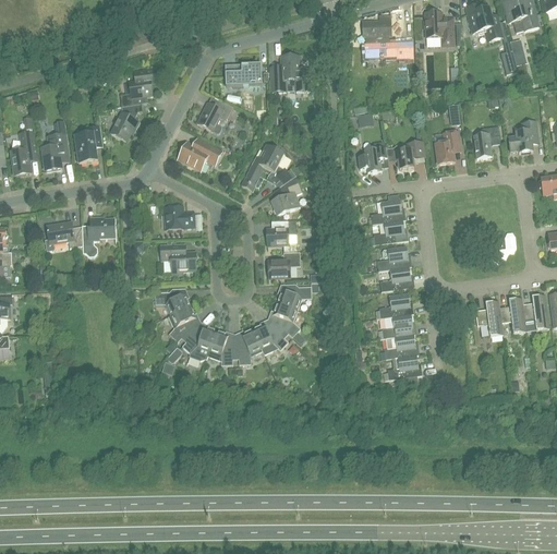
[(501,0),(507,22),(511,21),(515,32),(537,25),(530,0),(501,0)]
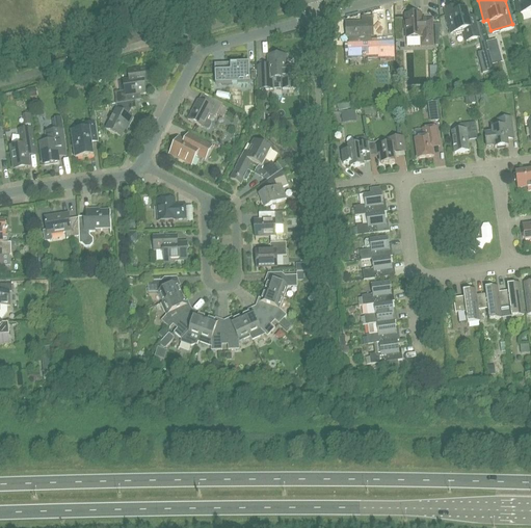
[(514,0),(518,10),(530,7),(530,9),(530,0),(514,0)]
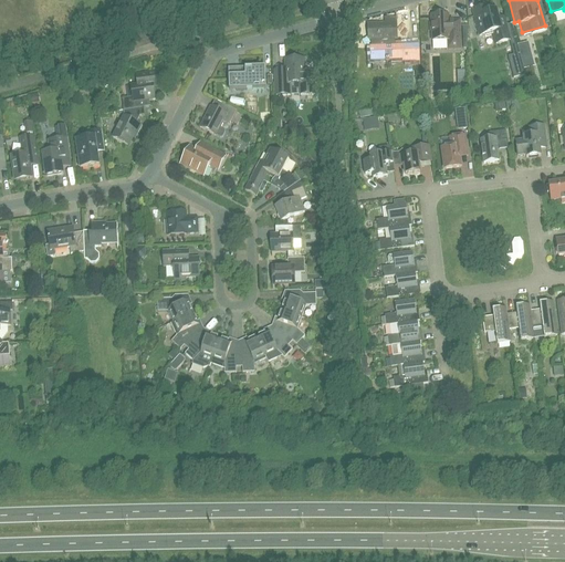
[(471,8),(478,33),(491,29),(494,40),(509,37),(512,51),(508,52),(513,73),(525,70),(512,19),(504,21),(503,14),(497,16),(494,7),(487,9),(485,4),(471,8)]
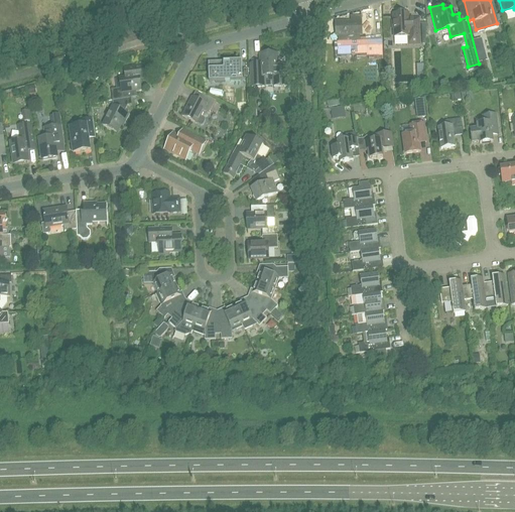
[(406,11),(392,11),(392,19),(391,21),(391,24),(392,26),(393,34),(407,34),(407,41),(418,41),(417,16),(410,16),(410,17),(406,17),(406,11)]
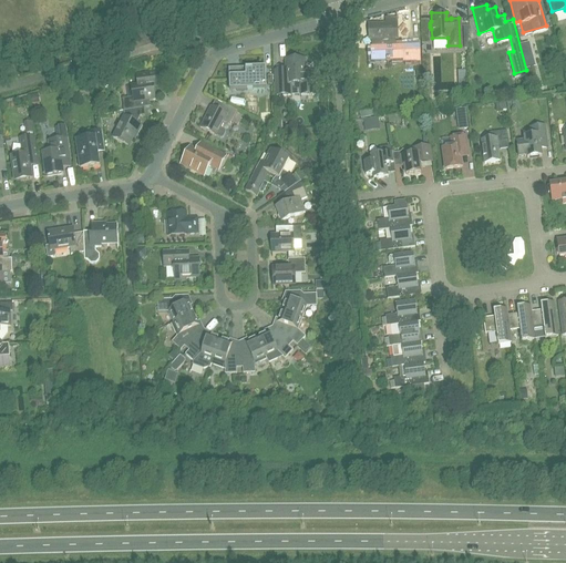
[(393,42),(393,38),(393,36),(394,34),(394,16),(383,16),(383,21),(368,21),(368,36),(370,36),(370,58),(401,57),(401,58),(417,58),(417,41),(393,42)]
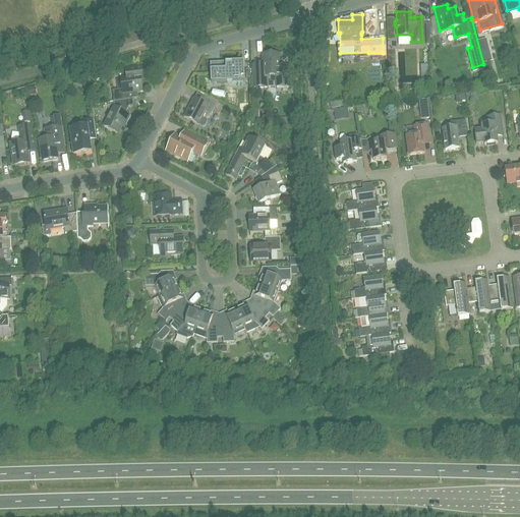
[(275,75),(276,82),(288,82),(287,62),(279,62),(278,50),(262,51),(262,60),(251,61),(252,83),(266,83),(266,72),(269,72),(269,76),(275,75)]
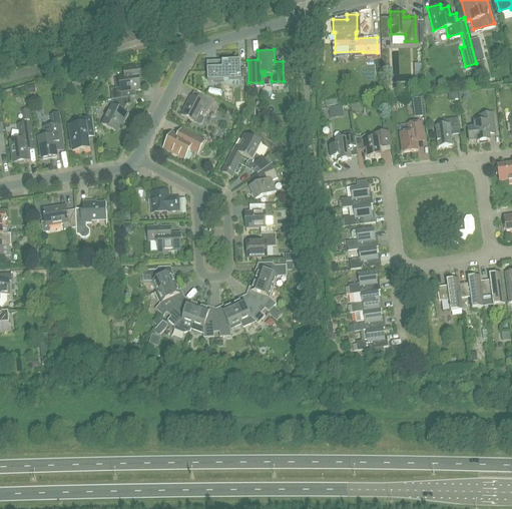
[(238,57),(237,57),(215,58),(216,67),(206,67),(206,78),(239,76),(238,57)]
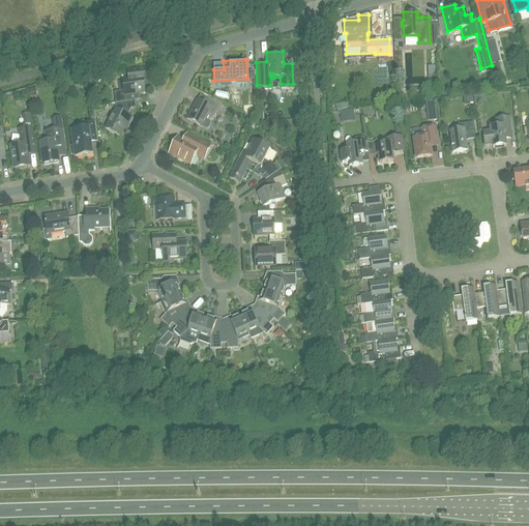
[(113,88),(115,99),(130,97),(129,90),(135,89),(135,90),(144,89),(143,78),(148,77),(146,63),(126,66),(127,76),(121,77),(123,87),(113,88)]
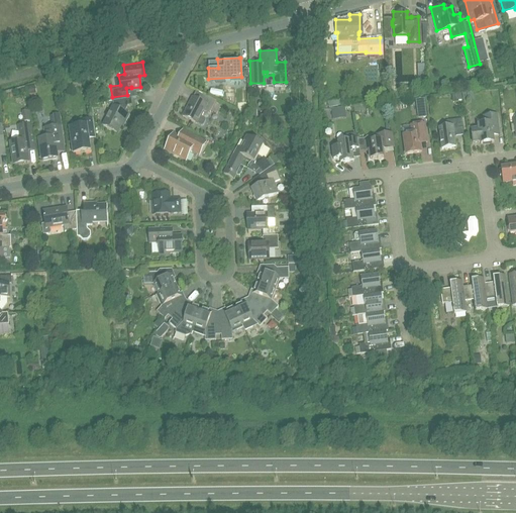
[(202,107),(208,110),(215,98),(207,94),(204,100),(192,93),(182,112),(196,119),(200,121),(202,120),(204,116),(203,114),(200,112),(202,107)]
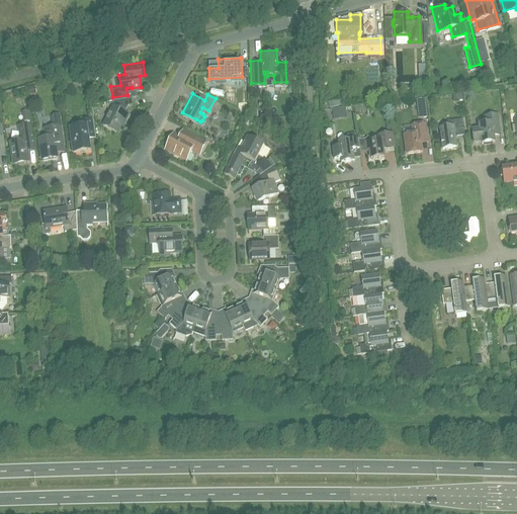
[(131,94),(127,95),(112,97),(111,97),(112,103),(102,122),(116,130),(122,117),(124,118),(128,111),(123,108),(127,102),(132,101),(131,94)]
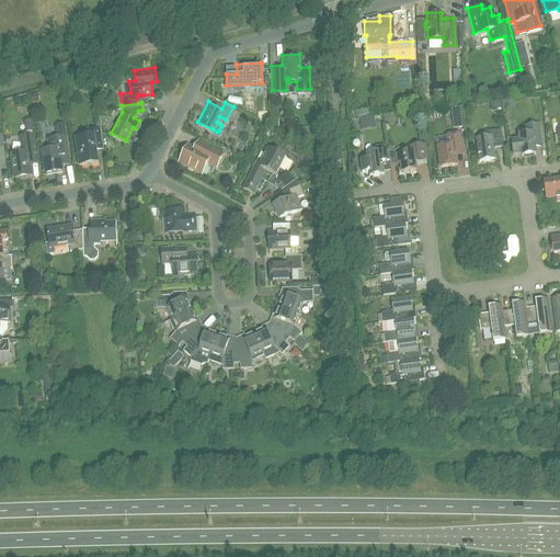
[(460,104),(452,105),(453,113),(461,112),(460,104)]
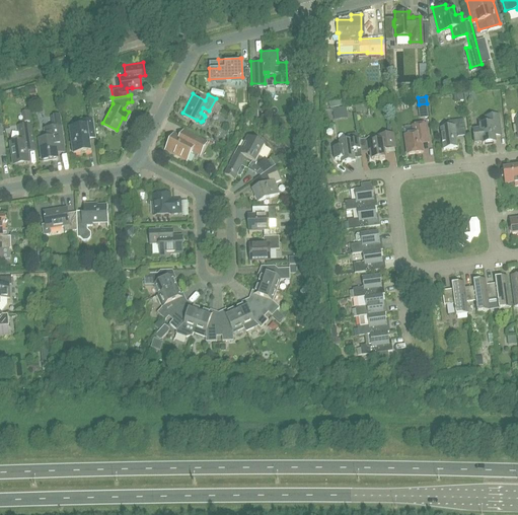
[(39,137),(41,150),(42,157),(56,155),(55,147),(62,146),(57,112),(50,113),(52,125),(45,126),(46,136),(39,137)]
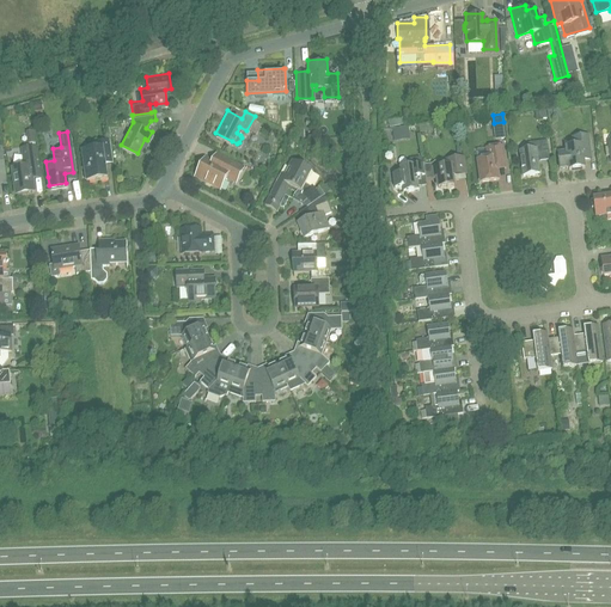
[(564,143),(566,148),(557,149),(558,165),(567,164),(568,166),(584,164),(582,157),(590,157),(587,132),(572,133),(573,142),(564,143)]
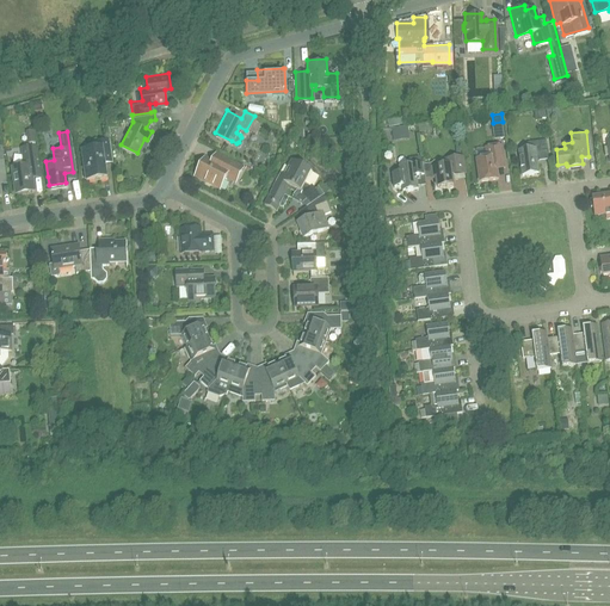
[(112,159),(109,136),(96,137),(97,144),(81,148),(85,178),(106,174),(104,160),(112,159)]
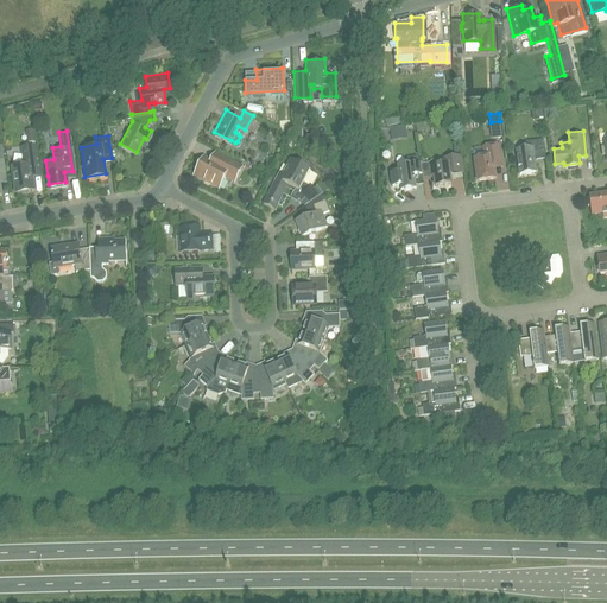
[(535,153),(544,152),(542,135),(524,138),(519,145),(514,146),(518,171),(535,169),(533,156),(535,153)]
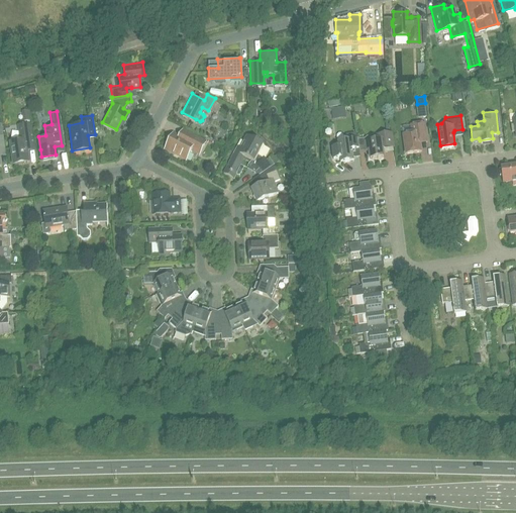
[(9,139),(11,149),(13,161),(27,159),(25,144),(32,143),(29,120),(17,122),(20,137),(9,139)]
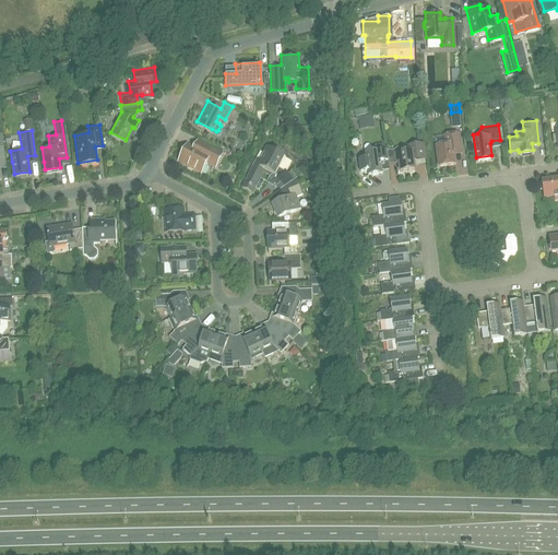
[(435,142),(438,162),(438,163),(454,161),(453,151),(461,150),(458,130),(443,132),(444,141),(435,142)]
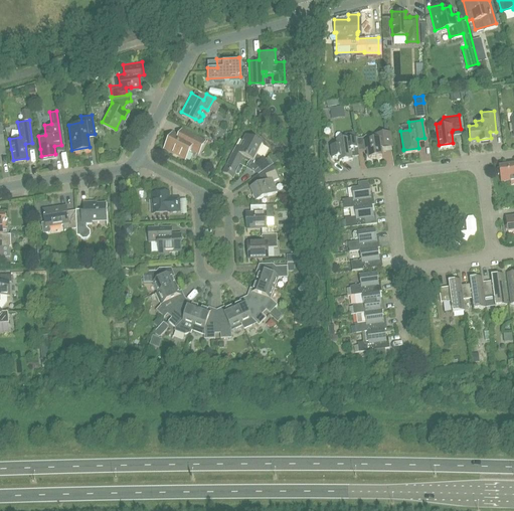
[(163,145),(171,149),(183,156),(189,144),(197,148),(202,138),(180,127),(176,133),(171,130),(163,145)]
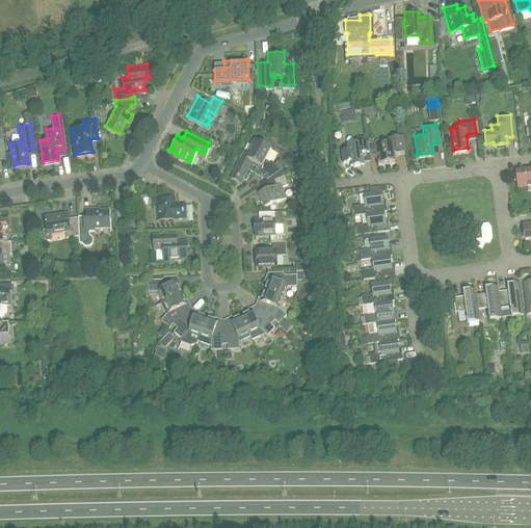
[(302,141),(296,133),(288,139),(294,148),(302,141)]
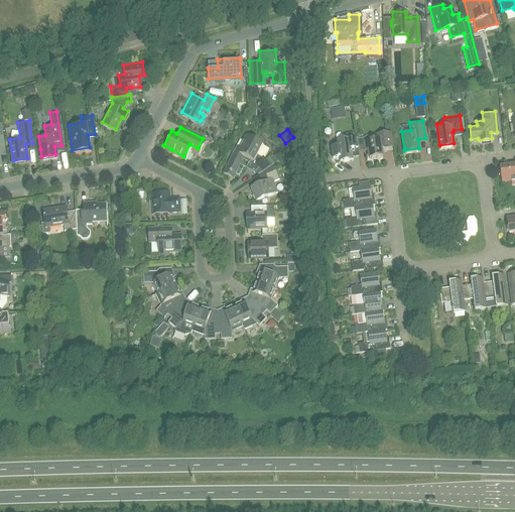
[(339,159),(352,157),(350,146),(352,144),(357,143),(355,129),(345,131),(341,136),(336,137),(337,143),(331,144),(332,156),(339,155),(339,159)]
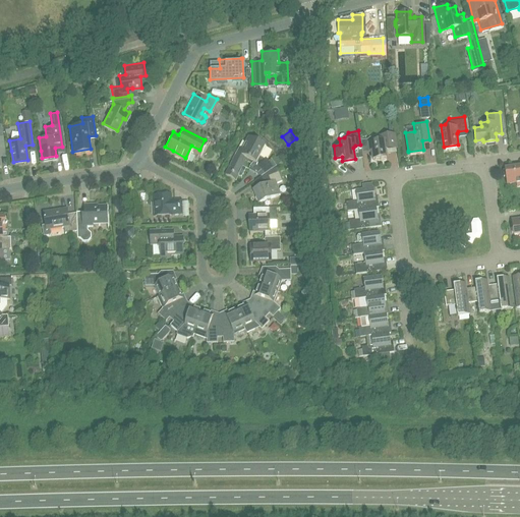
[(366,136),(368,149),(370,149),(371,157),(386,155),(385,151),(390,150),(390,146),(395,146),(393,131),(368,134),(367,135),(366,136)]
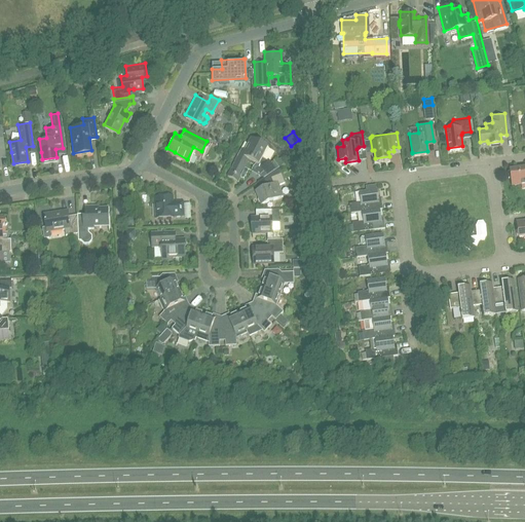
[(271,159),(270,159),(261,155),(266,144),(250,135),(244,148),(240,146),(236,152),(226,174),(236,179),(239,175),(242,177),(248,166),(245,165),(247,159),(255,163),(253,168),(257,172),(257,173),(261,169),(271,159)]
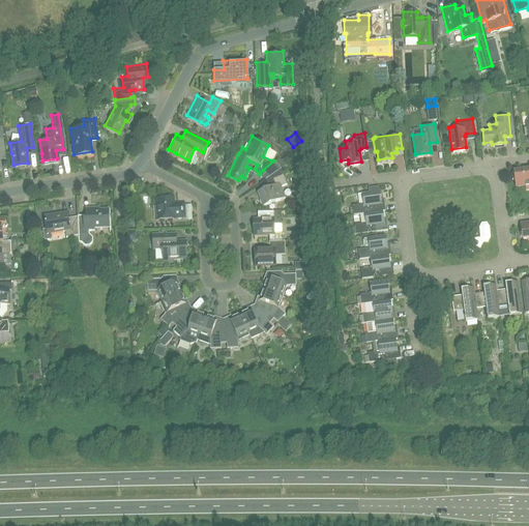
[(280,166),(266,175),(270,180),(271,183),(257,190),(262,203),(285,195),(280,183),(287,181),(280,166)]
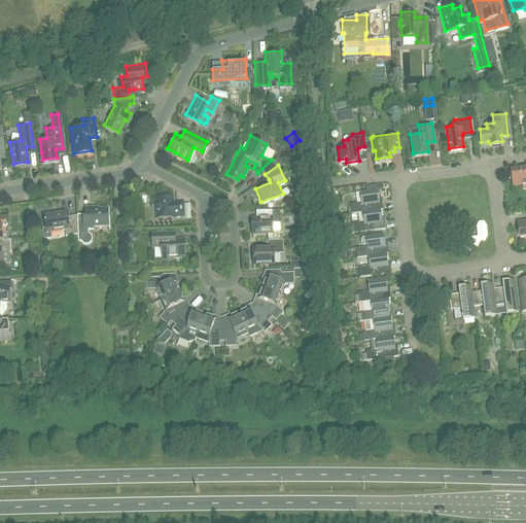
[(525,165),(510,168),(510,169),(507,169),(509,176),(511,175),(512,182),(521,181),(522,185),(525,184),(525,165)]
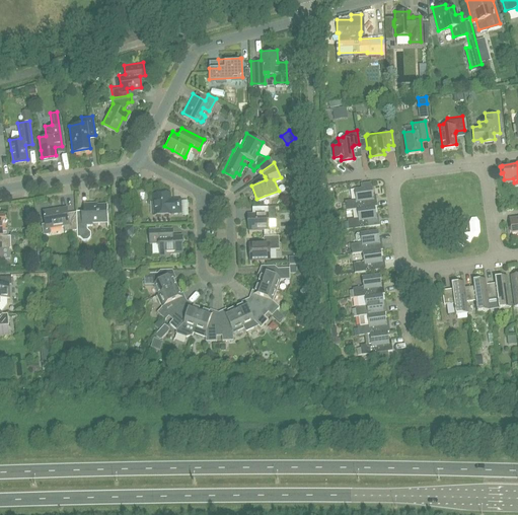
[(374,203),(374,204),(376,203),(375,196),(373,197),(371,184),(370,185),(369,179),(360,181),(361,186),(354,187),(355,197),(344,198),(345,207),(356,206),(374,203)]
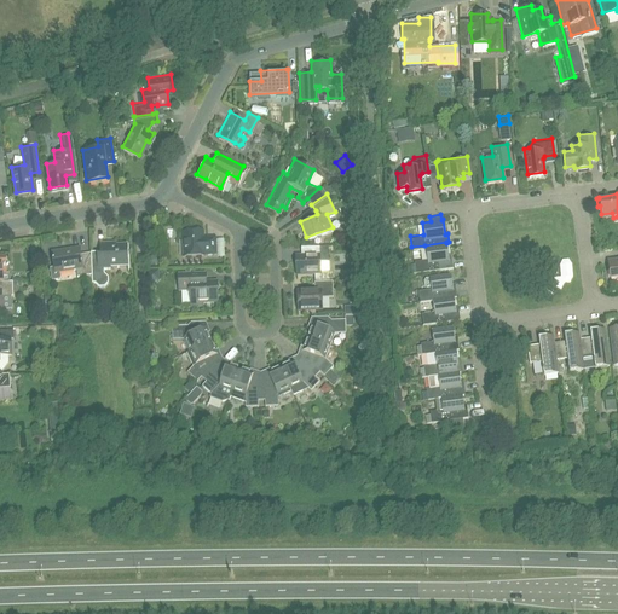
[(202,250),(214,250),(214,235),(202,235),(202,227),(182,229),(183,253),(202,252),(202,250)]
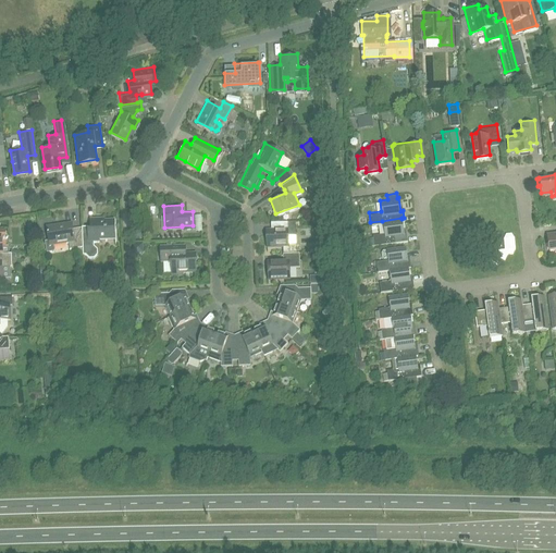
[(82,223),(82,224),(82,228),(82,244),(83,252),(85,252),(89,255),(94,255),(97,250),(96,246),(93,243),(93,238),(98,238),(98,237),(114,236),(113,217),(97,217),(97,216),(88,216),(89,222),(82,223)]
